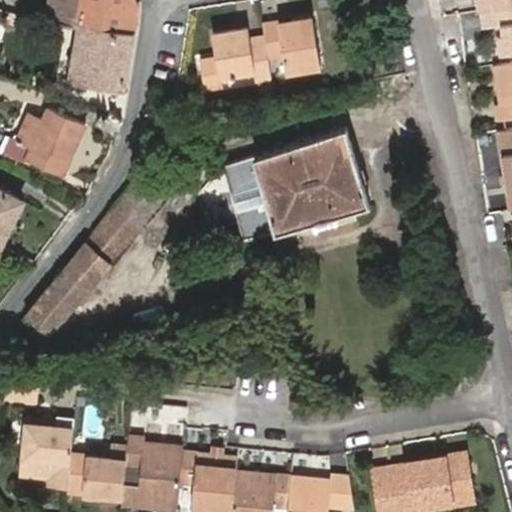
[(55,0),(50,25),(80,30),(86,0),(55,0)]
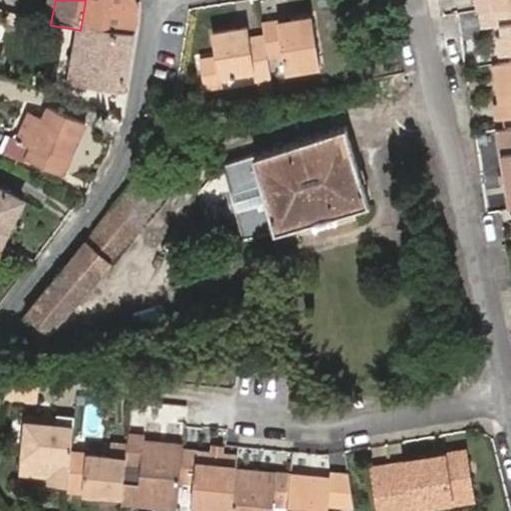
[(96,33),(88,86),(117,91),(125,93),(140,10),(136,0),(85,0),(80,30),(96,33)]
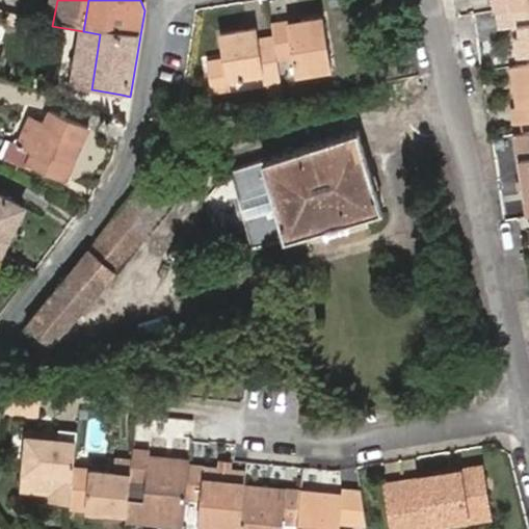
[(528,0),(493,0),(496,17),(499,17),(528,11),(528,0)]
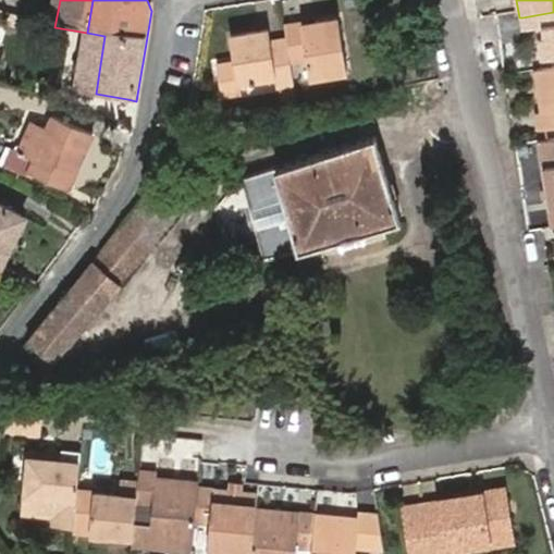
[(553,12),(522,17),(526,36),(541,33),(552,32),(553,38),(553,44),(543,46),(545,61),(553,60),(553,12)]
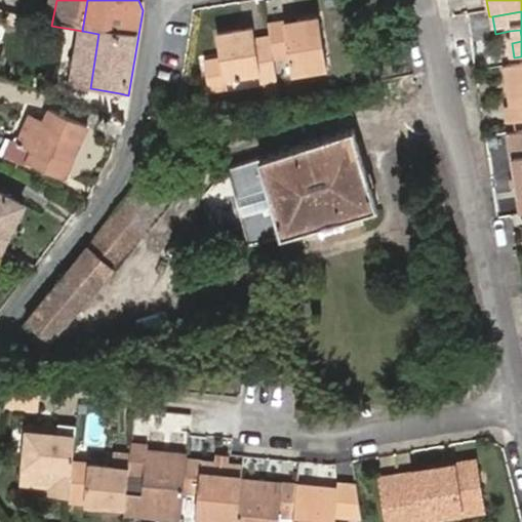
[(320,24),(268,33),(270,44),(273,66),(293,63),(296,80),(329,75),(320,24)]
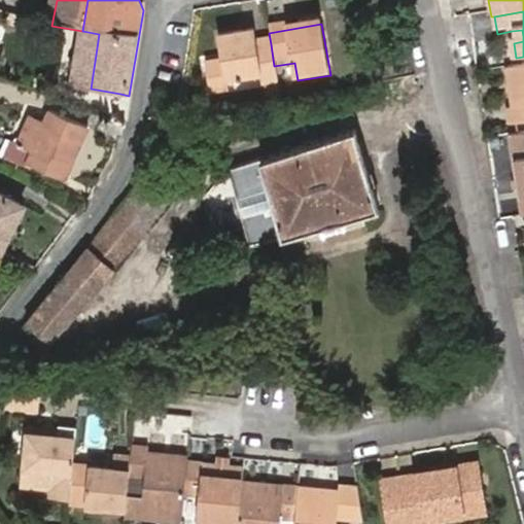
[(522,30),(512,31),(514,43),(523,41),(523,36),(522,30)]
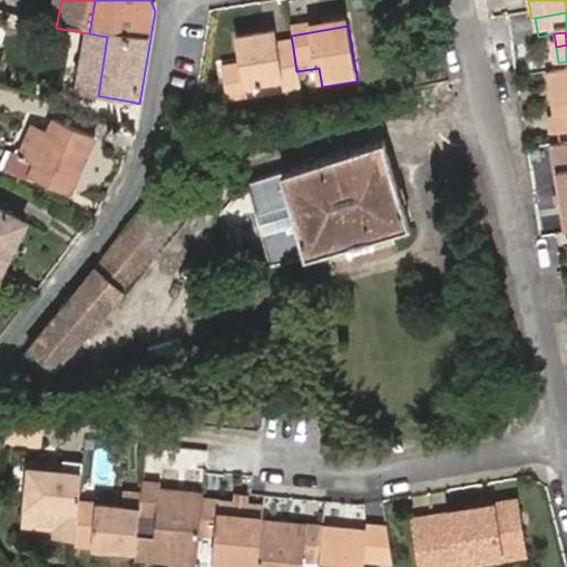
[(89,33),(89,37),(79,93),(98,96),(107,37),(89,33)]
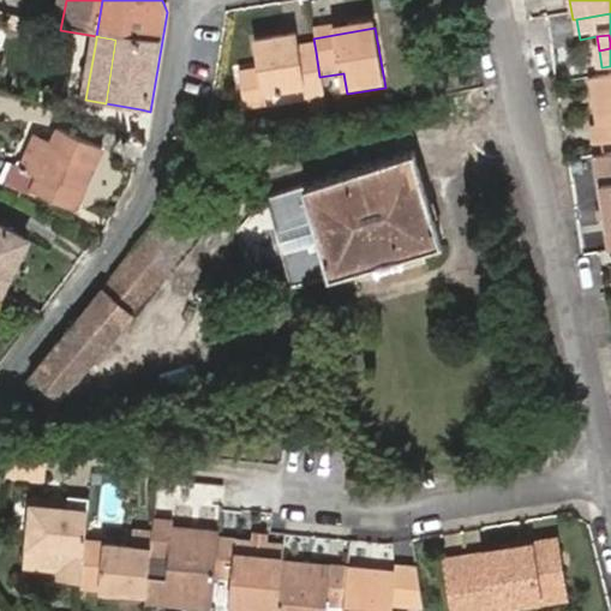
[(304,102),(323,99),(319,77),(316,52),(298,55),(294,41),(235,52),(238,72),(217,76),(223,107),(244,103),(243,93),(300,82),(304,102)]
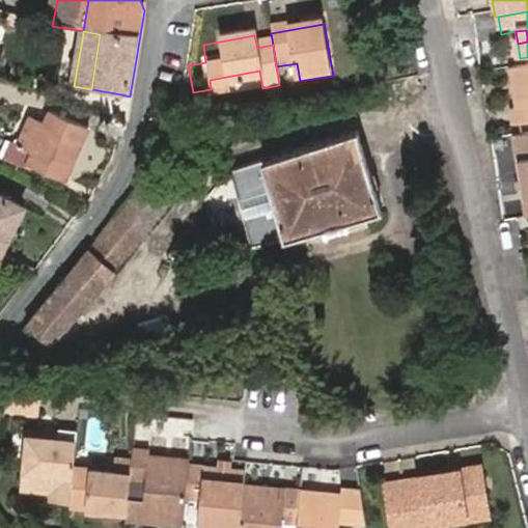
[(527,68),(515,71),(521,110),(516,111),(519,127),(527,126),(527,68)]
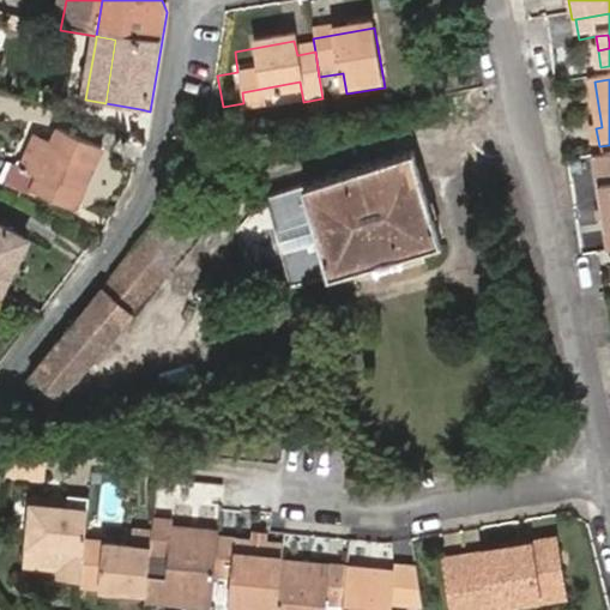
[(54,145),(37,139),(24,168),(41,175),(35,189),(78,209),(104,152),(59,133),(54,145)]
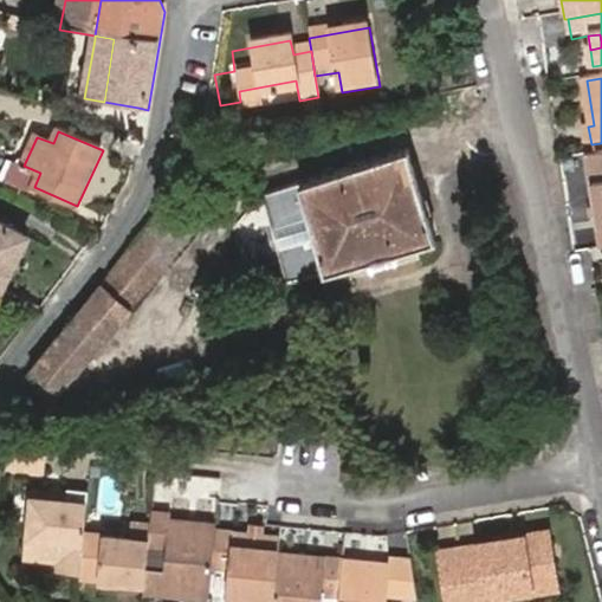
[(413,154),(266,198),(273,222),(270,224),(279,257),(284,256),(292,284),(438,239),(413,154)]
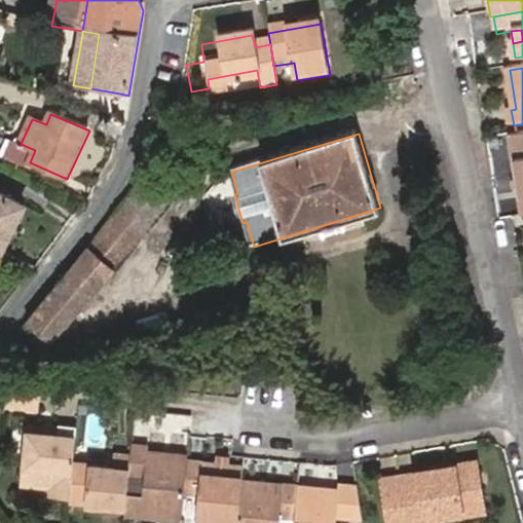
[(522,135),(510,137),(522,219),(522,135)]
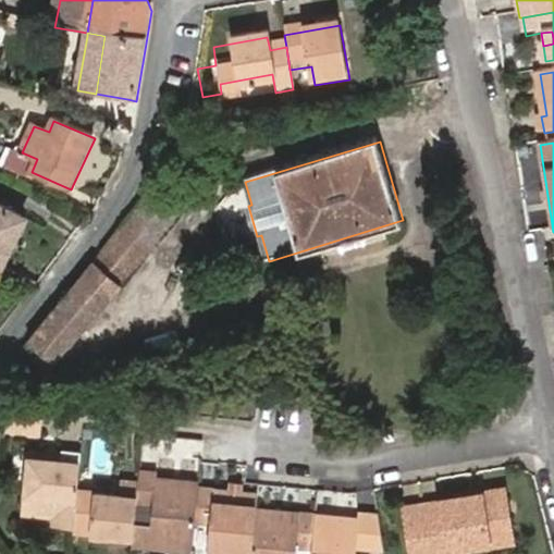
[(206,184),(179,162),(31,340),(57,361),(206,184)]
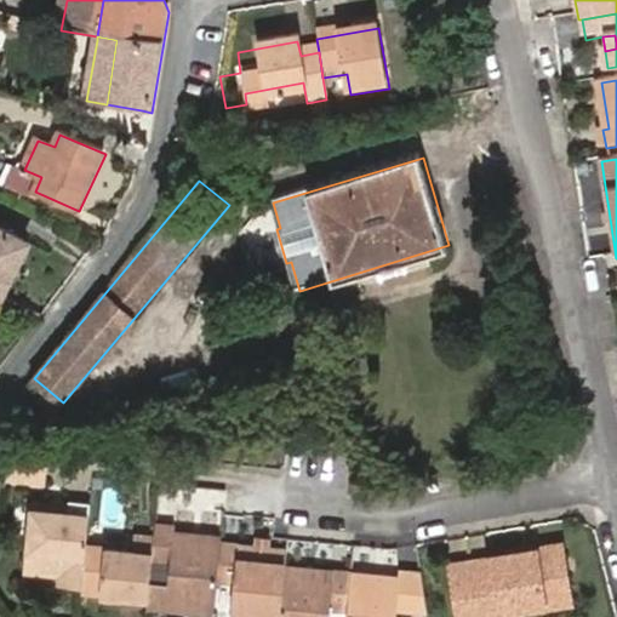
[(32,244),(0,228),(0,297),(4,300),(32,244)]
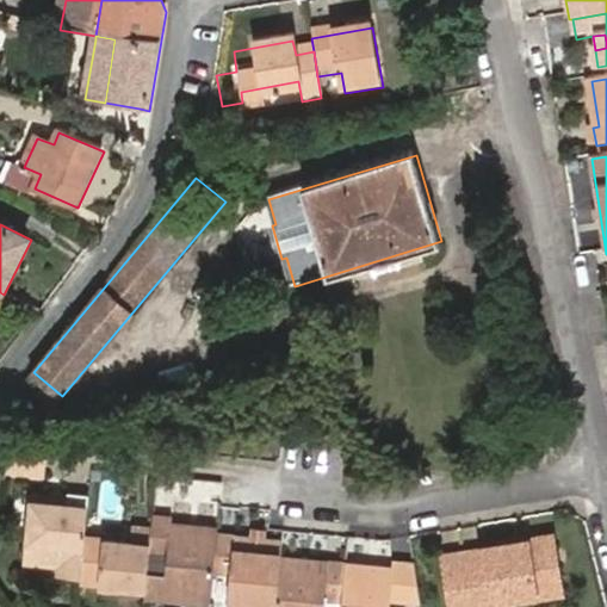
[(10,454),(5,478),(41,481),(44,448),(33,447),(10,454)]
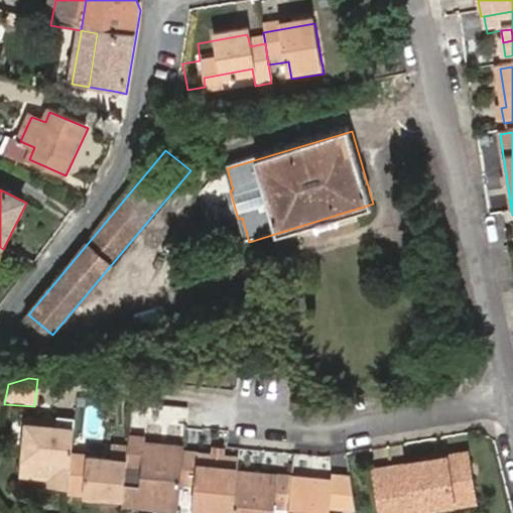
[(76,399),(76,406),(84,407),(85,400),(76,399)]
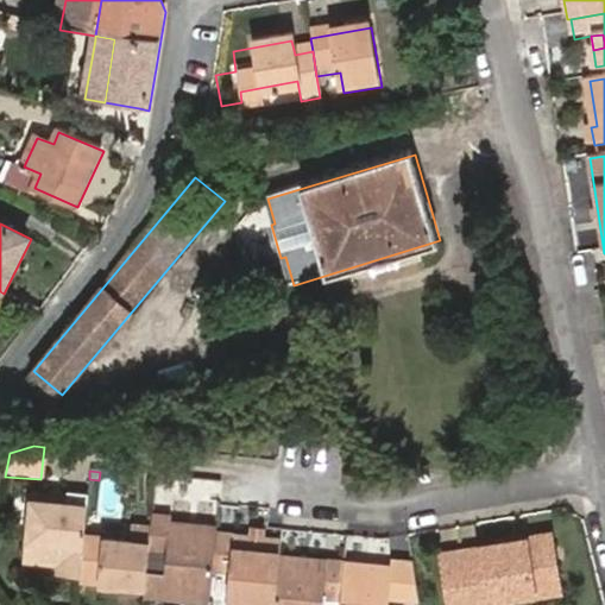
[(83,537),(87,499),(67,497),(65,504),(65,510),(51,510),(46,502),(33,500),(29,505),(24,563),(60,566),(58,577),(80,578),(83,537)]
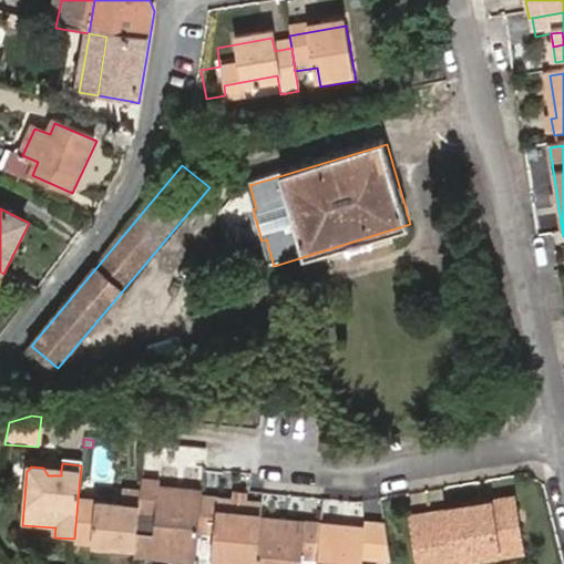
[(201,502),(201,495),(157,491),(157,486),(141,485),(140,494),(137,516),(155,519),(154,535),(136,534),(135,552),(134,560),(170,563),(194,563),(197,536),(201,502)]
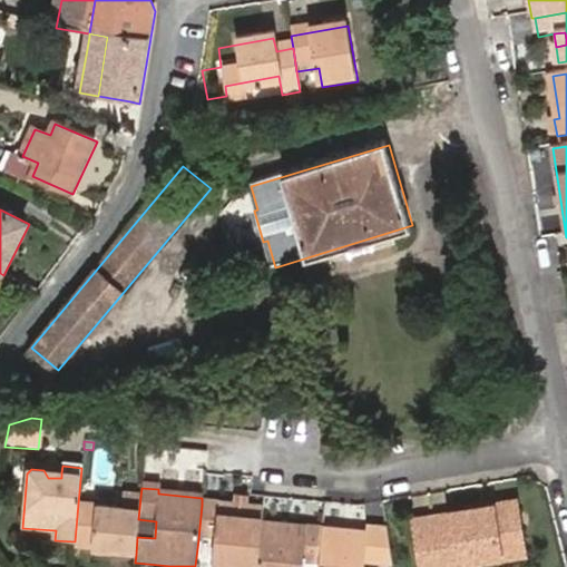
[(136,555),(137,537),(138,519),(140,497),(125,496),(124,508),(78,504),(75,541),(74,549),(136,555)]
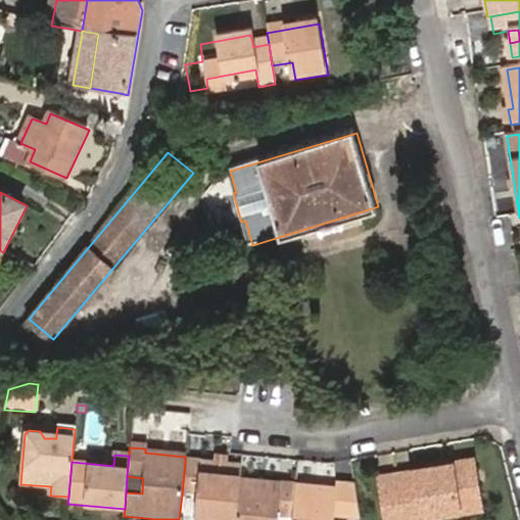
[(235,519),(239,484),(241,469),(185,463),(182,494),(196,495),(193,519),(235,519)]
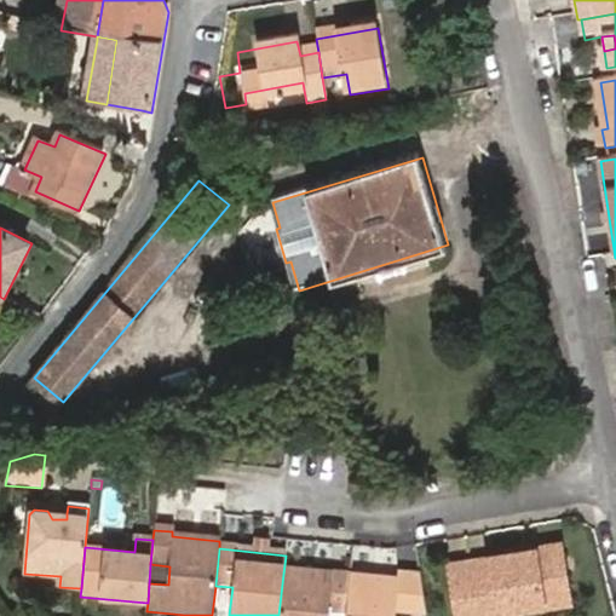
[(514,568),(560,562),(559,552),(513,559),(514,568)]
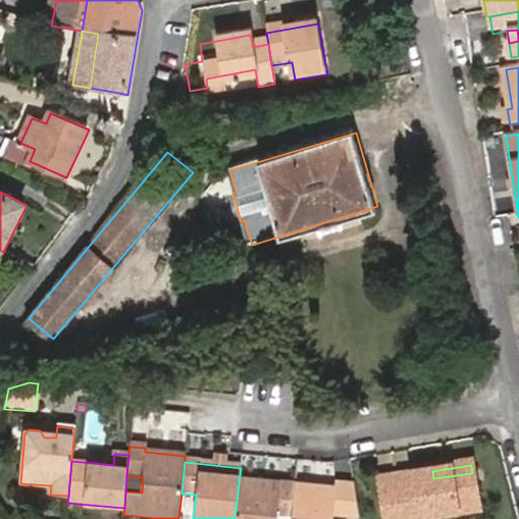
[(417,513),(418,518),(448,518),(478,514),(472,473),(433,478),(432,471),(411,474),(412,479),(379,483),(385,518),(403,518),(402,515),(417,513)]
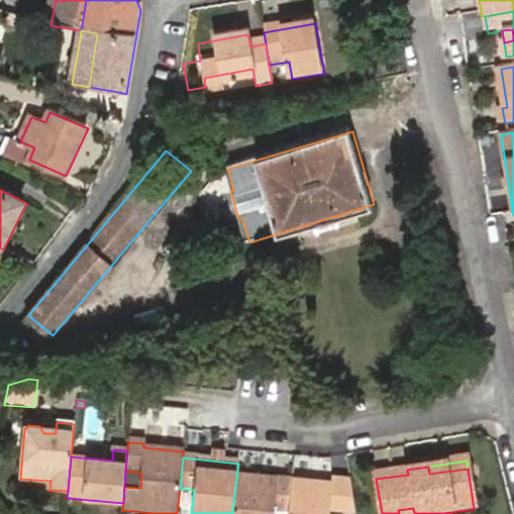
[(289,513),(292,484),(236,479),(232,513),(289,513)]
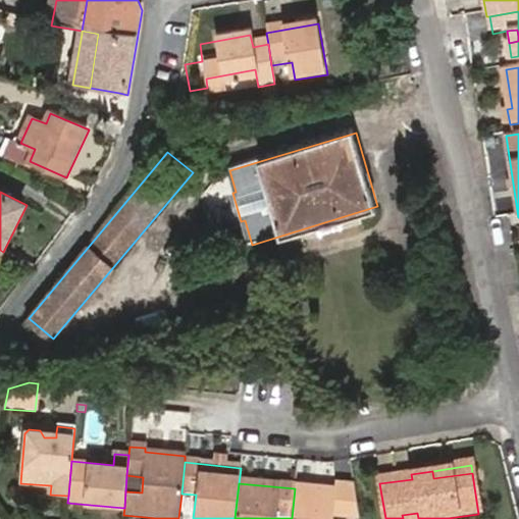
[(358,518),(354,487),(334,486),(334,491),(295,488),(292,518),(332,518),(332,516),(358,518)]
